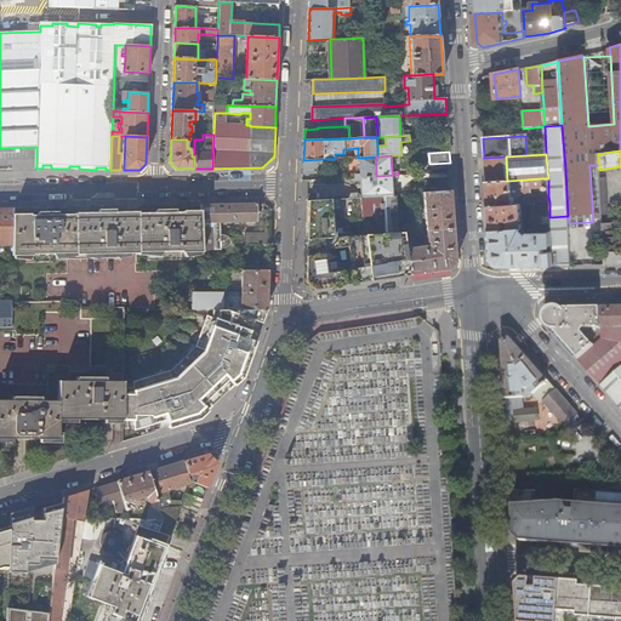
[(355,174),(355,177),(376,176),(376,157),(360,158),(362,174),(355,174)]
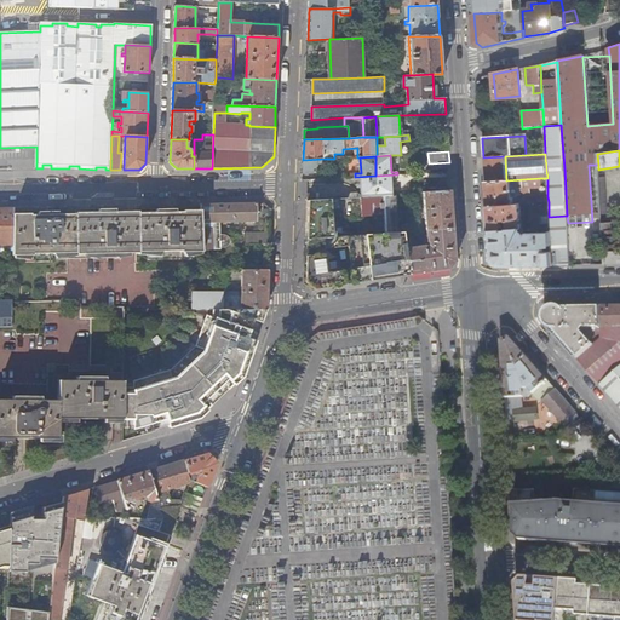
[(505,156),(483,158),(486,178),(486,182),(506,181),(505,156)]
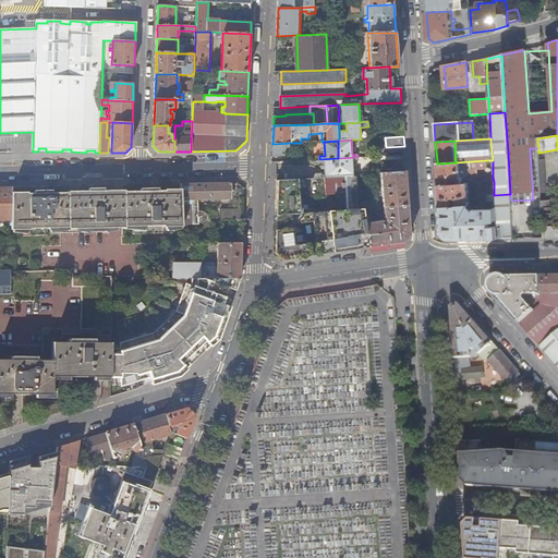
[(292,143),(273,144),(271,157),(282,156),(283,153),(288,152),(288,148),(292,148),(292,143)]
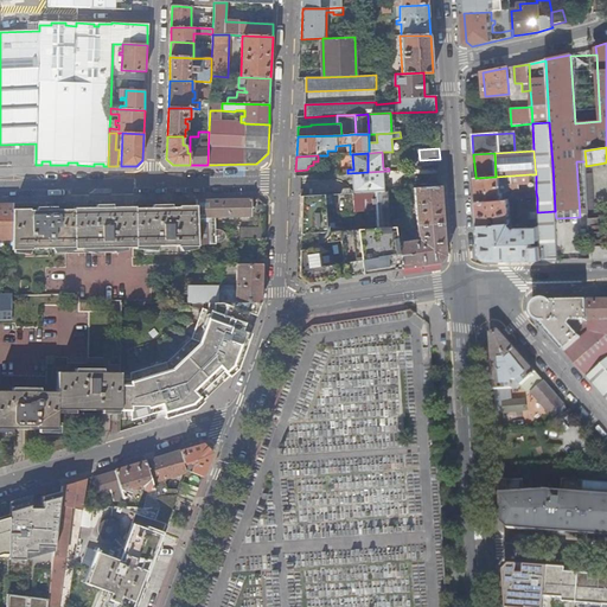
[(576,161),(580,217),(588,217),(586,166),(586,161),(576,161)]
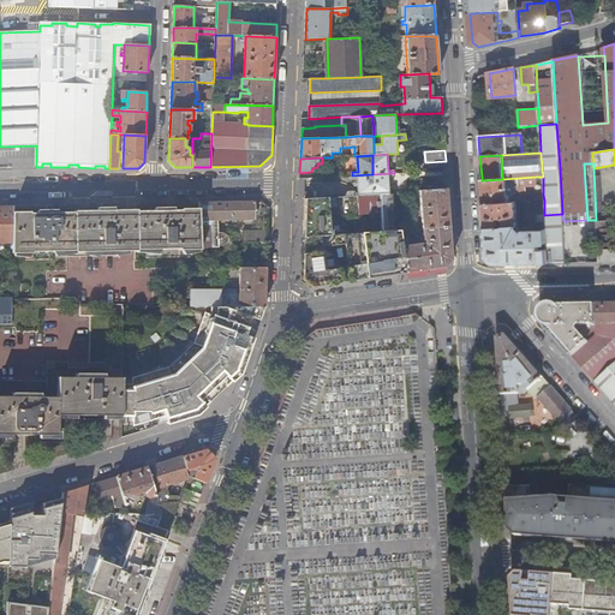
[(394,173),(372,174),(374,193),(381,193),(389,193),(388,177),(394,177),(394,173)]
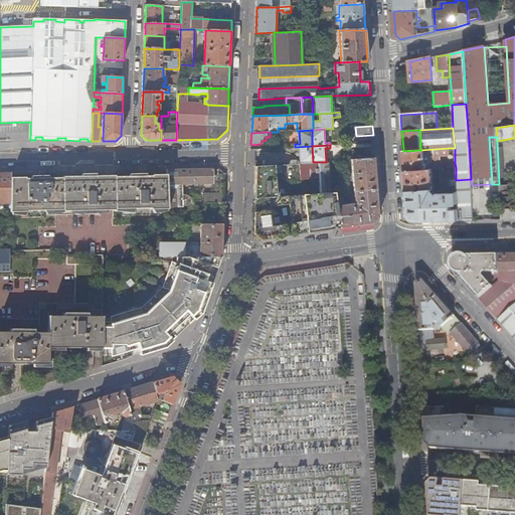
[(312,146),(295,147),(295,149),(300,149),(301,163),(313,162),(312,146)]
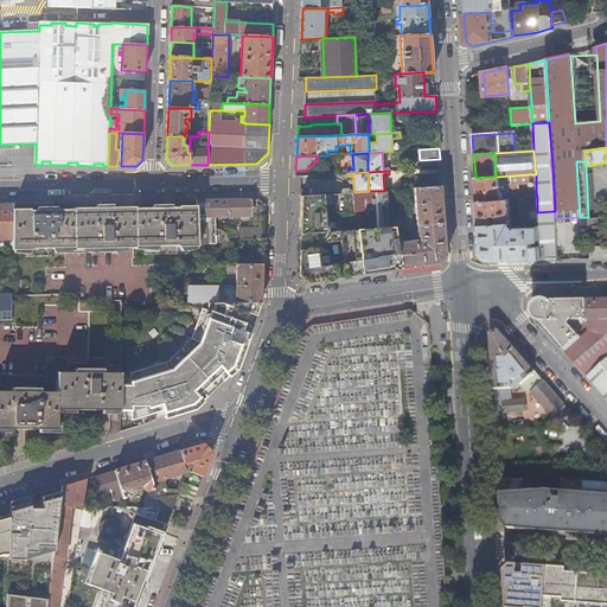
[(496,177),(475,178),(477,202),(510,199),(537,198),(536,192),(519,192),(518,185),(530,184),(529,174),(496,177)]
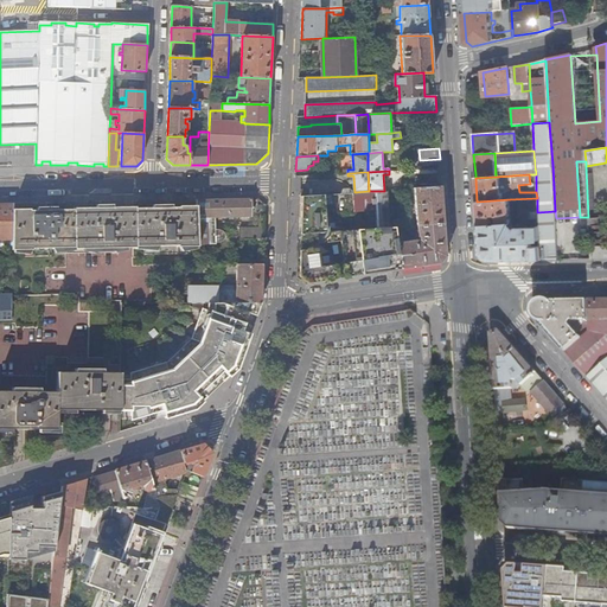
[(417,227),(445,224),(442,187),(415,189),(416,205),(416,209),(413,209),(413,213),(416,213),(417,227)]
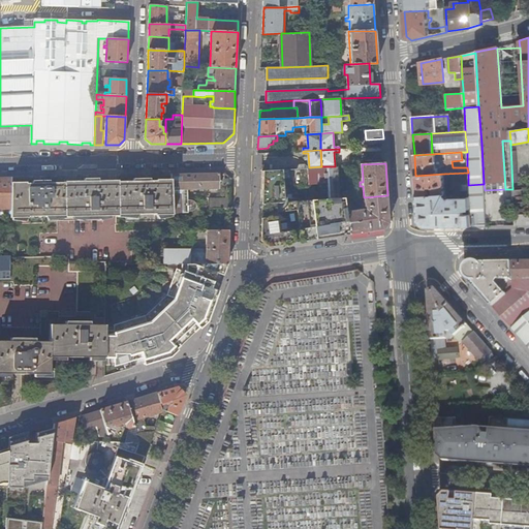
[(329,177),(330,197),(330,199),(340,198),(338,176),(339,176),(339,165),(335,166),(328,166),(328,173),(329,177)]
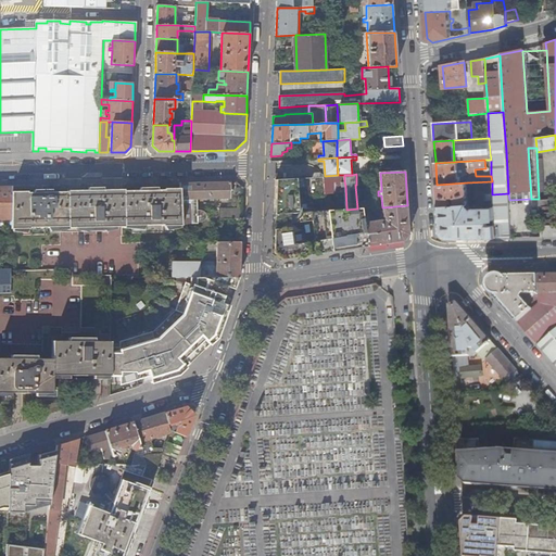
[(297,177),(275,177),(274,215),(326,211),(346,210),(346,207),(339,209),(299,210),(297,177)]
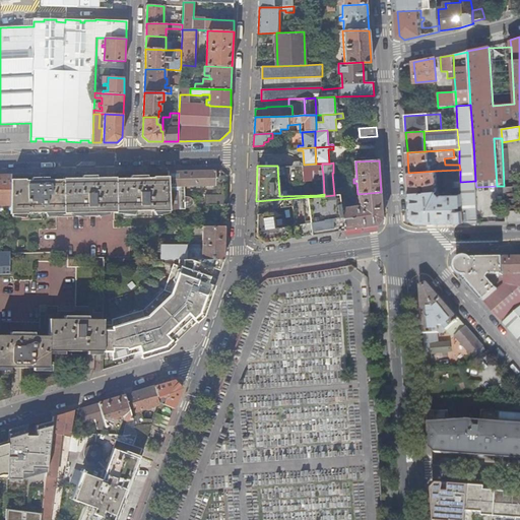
[(216,186),(216,171),(169,171),(169,177),(171,211),(185,210),(185,209),(188,209),(190,207),(192,205),(192,201),(190,198),(187,196),(185,196),(184,187),(216,186)]
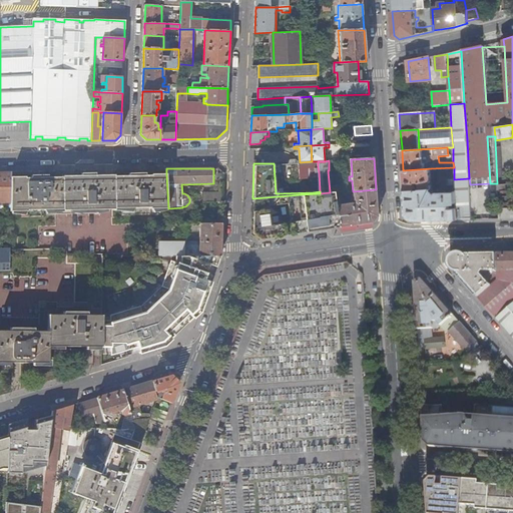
[(431,168),(403,170),(404,173),(405,190),(431,188),(433,188),(431,168)]
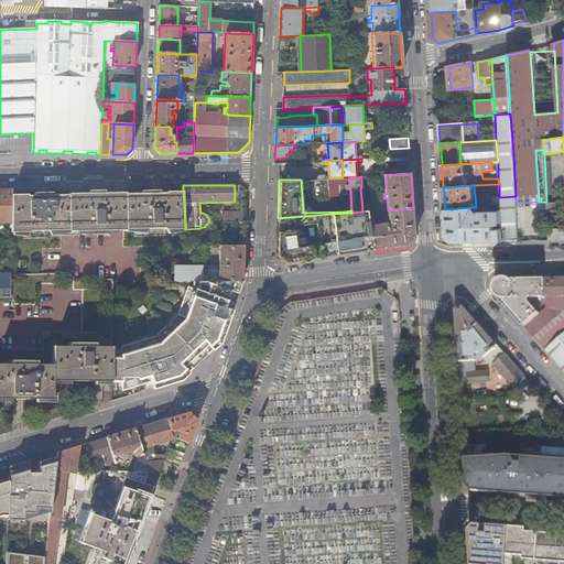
[(12,193),(12,188),(0,188),(0,221),(9,223),(12,223),(12,193)]
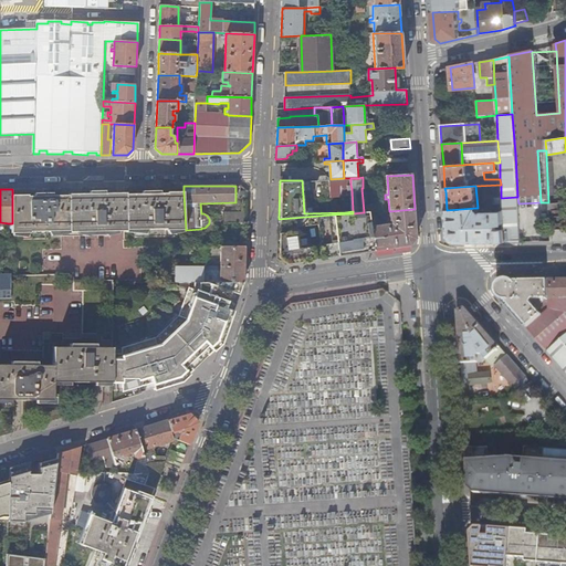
[(186,231),(186,230),(184,192),(167,192),(167,194),(127,194),(127,192),(116,192),(70,194),(70,195),(30,195),(30,194),(12,194),(12,223),(12,230),(12,232),(30,232),(31,231),(70,230),(70,231),(71,231),(116,230),(127,230),(127,232),(166,231),(166,232),(186,231)]
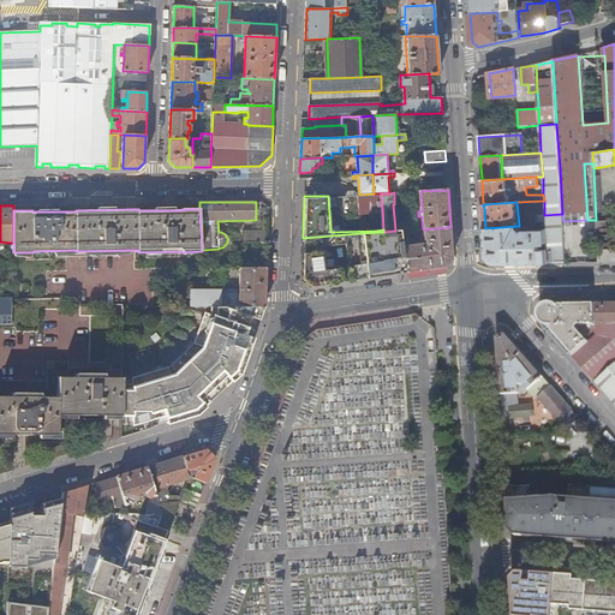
[(565,264),(562,214),(544,215),(545,222),(545,231),(548,264),(565,264)]
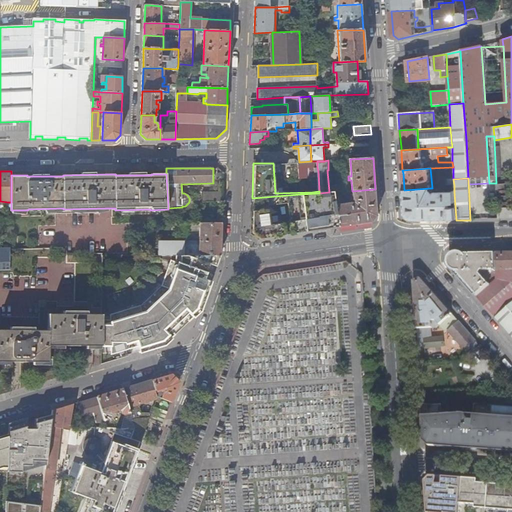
[(430,188),(404,190),(406,215),(406,216),(412,221),(456,220),(454,192),(437,192),(435,195),(430,188)]
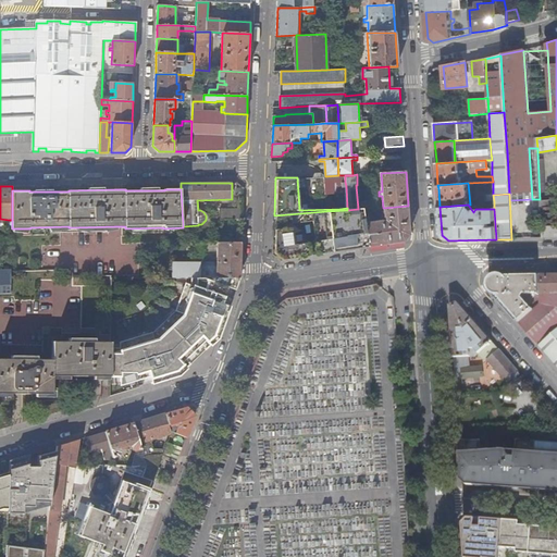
[(366,223),(369,247),(405,242),(410,234),(408,206),(383,208),(384,220),(366,223)]
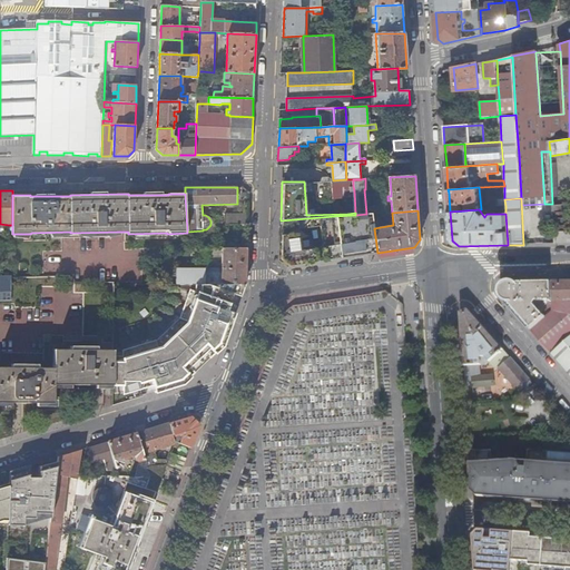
[(227,225),(248,225),(248,214),(227,214),(227,225)]
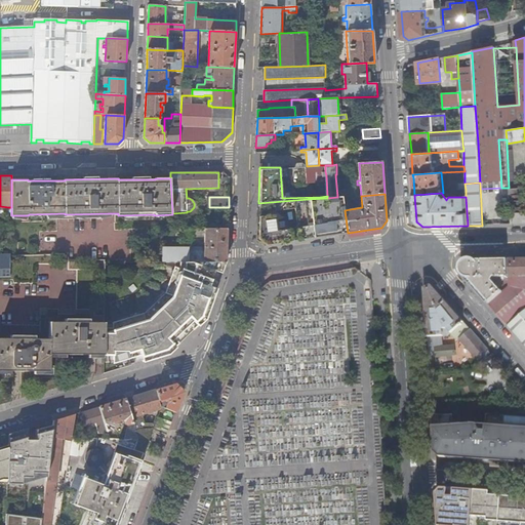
[(308,199),(313,238),(348,233),(345,210),(344,203),(342,197),(337,197),(327,198),(308,199)]
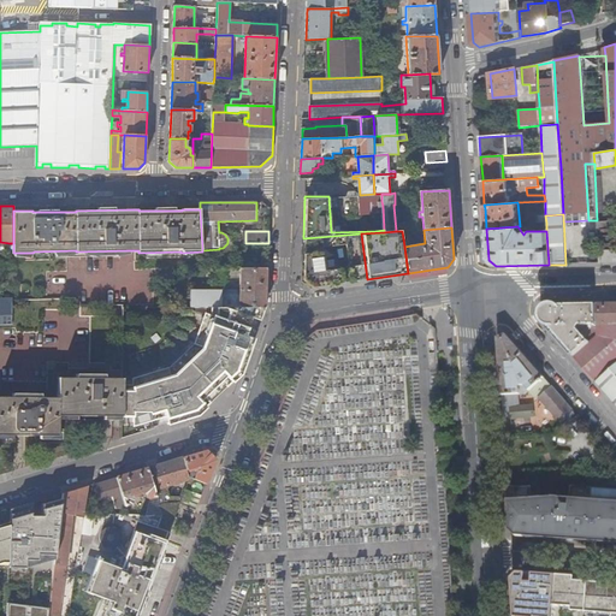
[(361,234),(303,238),(302,279),(312,286),(367,279),(361,234)]
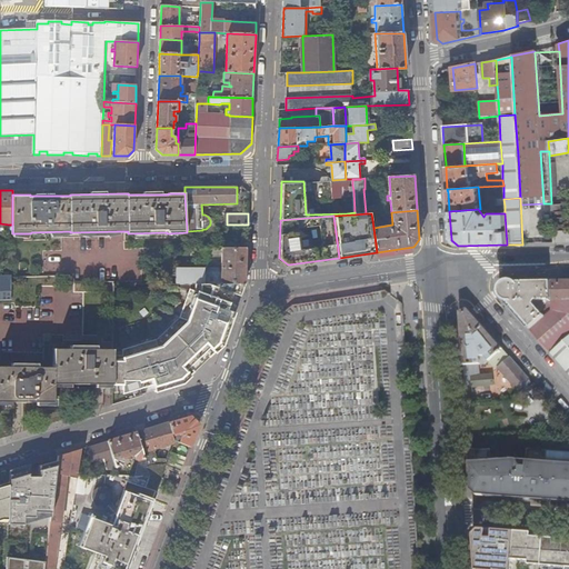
[(552,227),(553,243),(568,242),(568,231),(557,232),(557,227),(566,226),(566,220),(552,220),(552,227)]
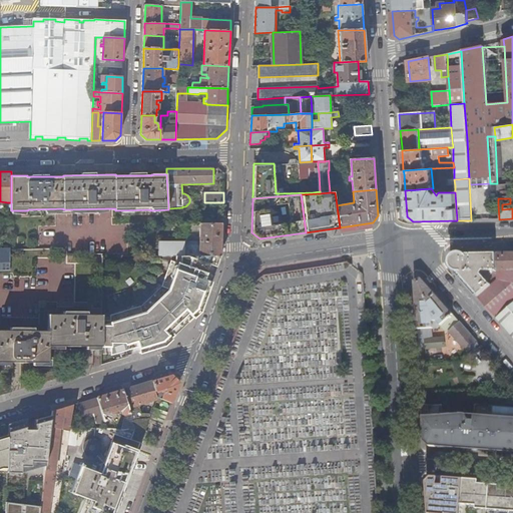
[(174,255),(221,254),(222,223),(200,223),(200,240),(159,241),(159,255),(172,255),(172,250),(174,250),(174,255)]
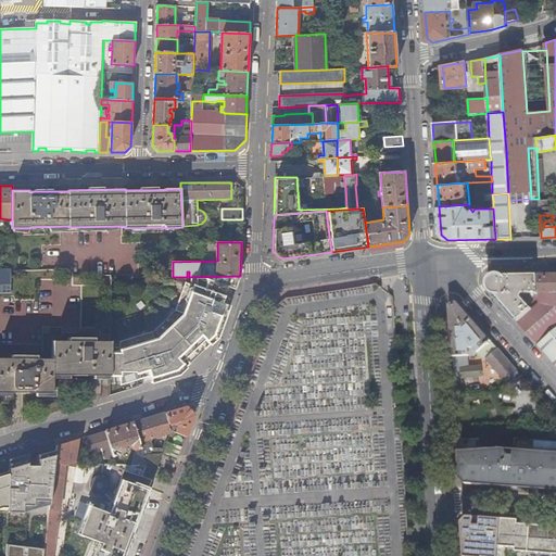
[(0,268),(0,293),(12,293),(12,268),(0,268)]
